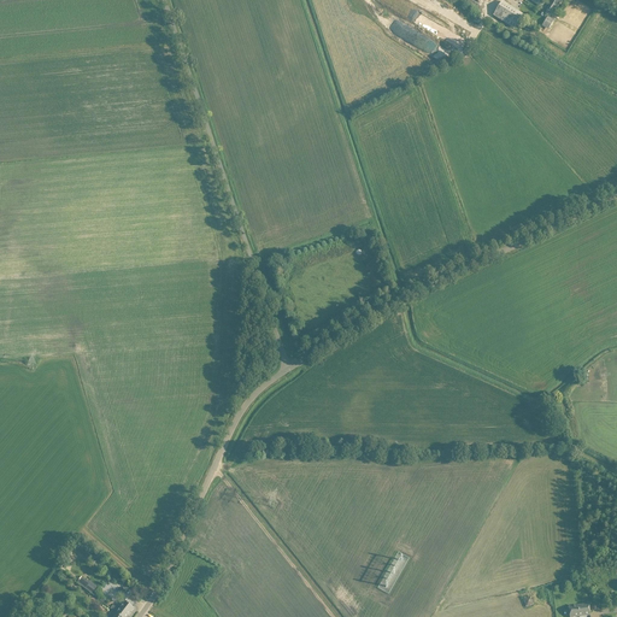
[(552,0),(546,10),(553,15),(562,0),(552,0)]
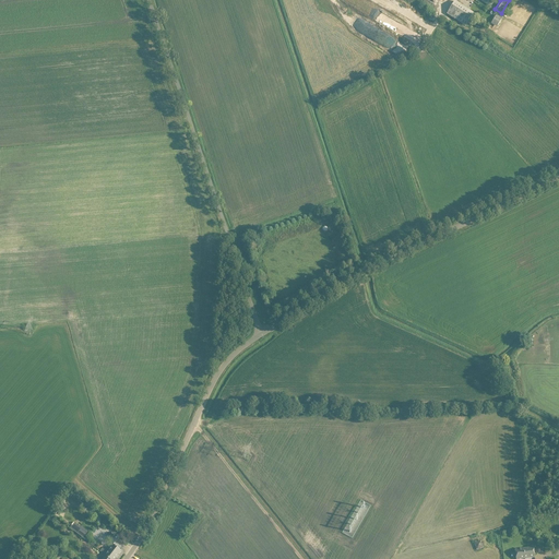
[(447,14),(465,26),(474,13),(455,1),(447,14)]
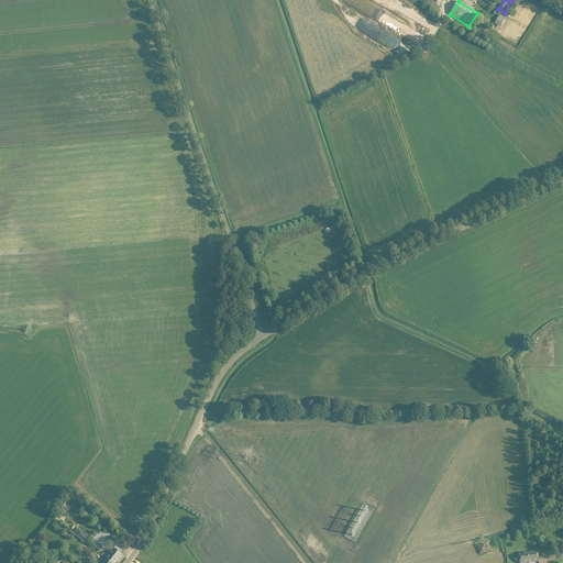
[(427,17),(421,18),(420,12),(416,14),(418,19),(420,19),(421,25),(429,23),(427,17)]
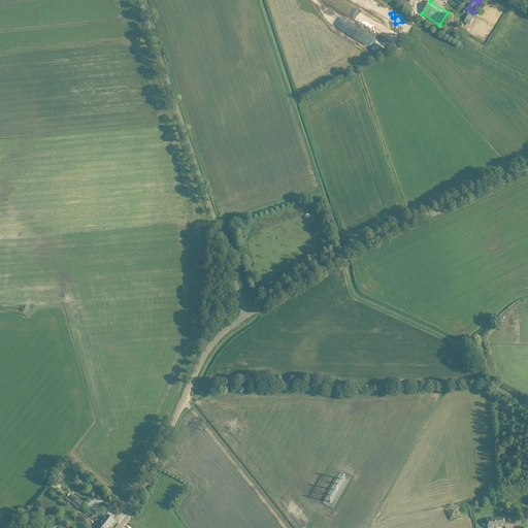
[(73,474),(79,481),(84,475),(71,466),(70,468),(74,472),(73,474)]
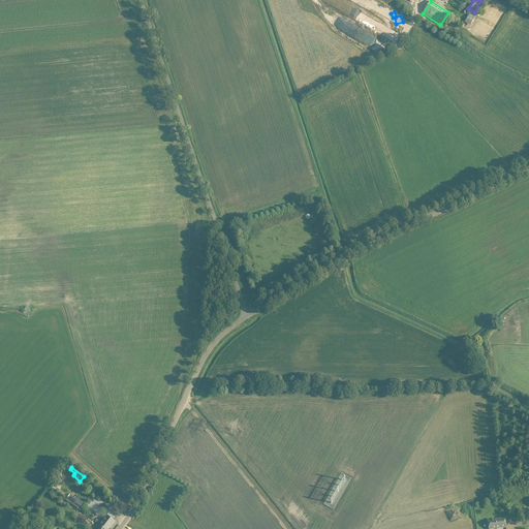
[(84,506),(85,505),(71,496),(67,501),(91,519),(94,515),(84,506)]
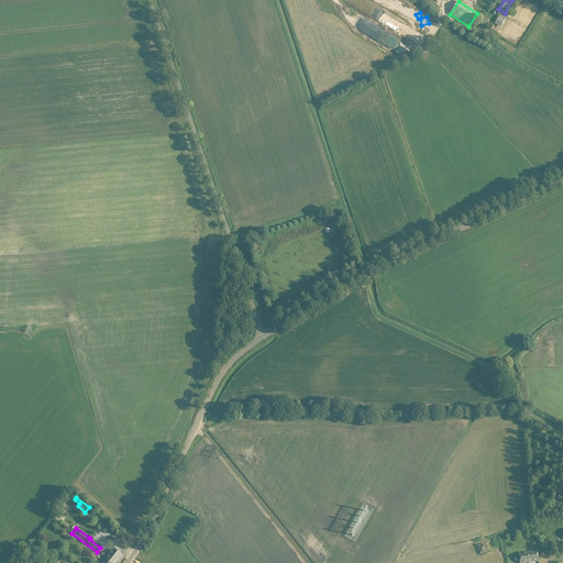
[(484,544),(476,545),(478,554),(486,552),(484,544)]
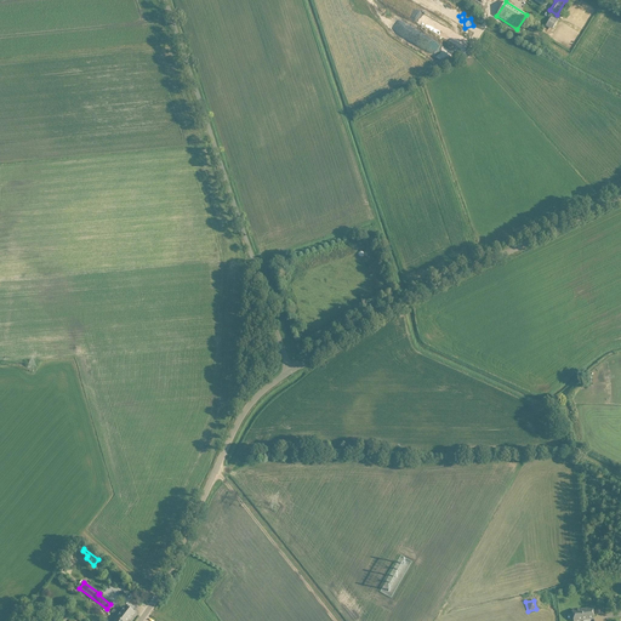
[(110,613),(113,614),(121,620),(127,620),(135,613),(126,607),(124,610),(119,607),(115,610),(114,609),(110,613)]
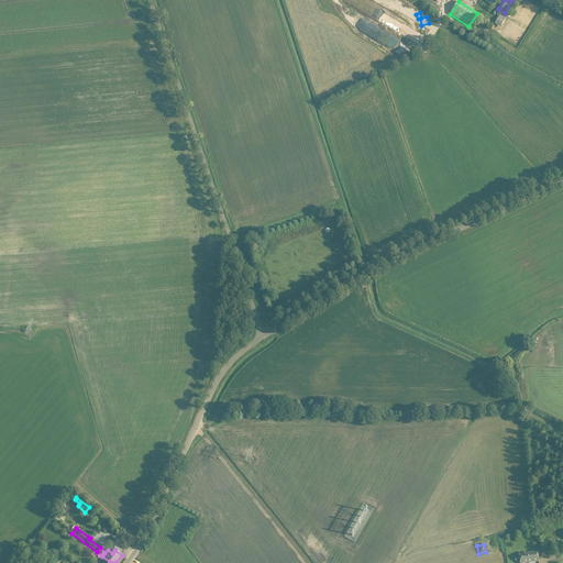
[(534,562),(539,562),(537,552),(518,554),(519,562),(528,562),(529,562),(534,562)]
